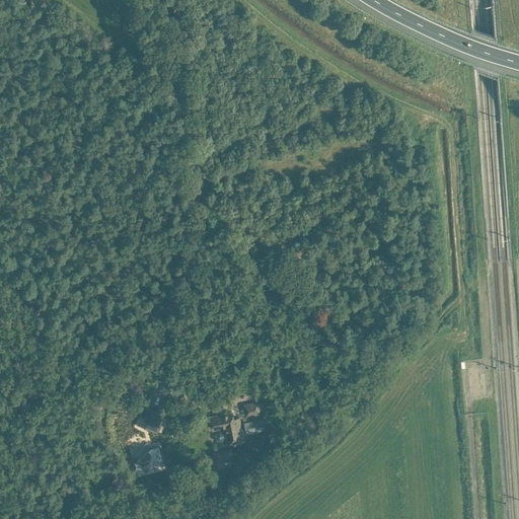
[(258,401),(244,404),(246,416),(269,412),(267,402),(260,403),(258,401)]
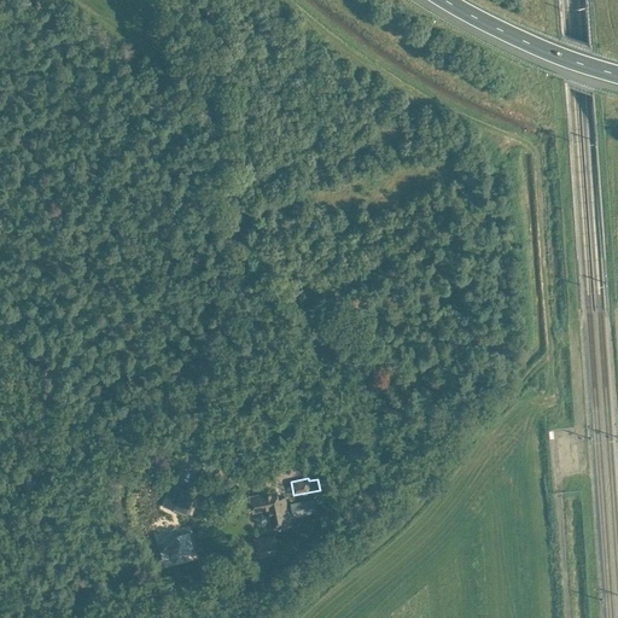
[(174,508),(173,511),(186,516),(196,493),(185,488),(182,487),(180,493),(174,508)]
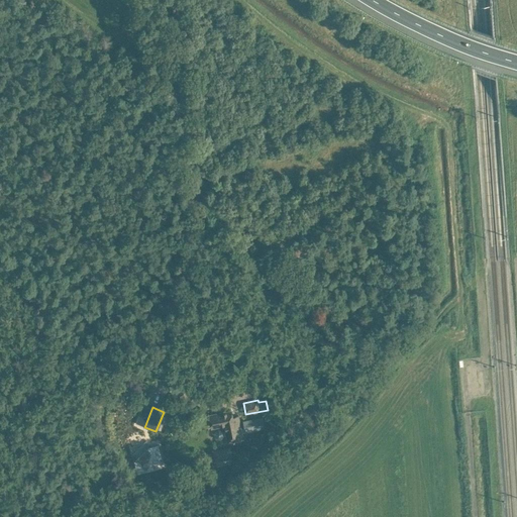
[(244,427),(240,428),(237,416),(232,417),(231,411),(210,415),(212,426),(226,423),(230,440),(242,438),(241,433),(265,428),(263,417),(243,421),(244,427)]
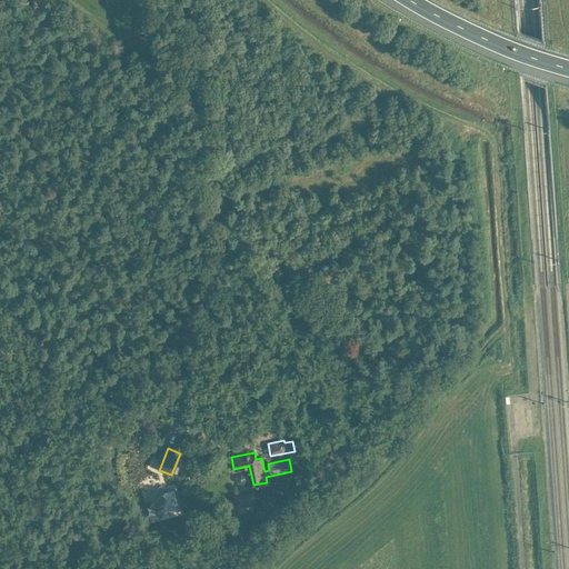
[(161,486),(146,500),(148,508),(151,521),(169,517),(178,515),(175,505),(177,505),(177,503),(173,490),(165,492),(163,492),(161,486)]
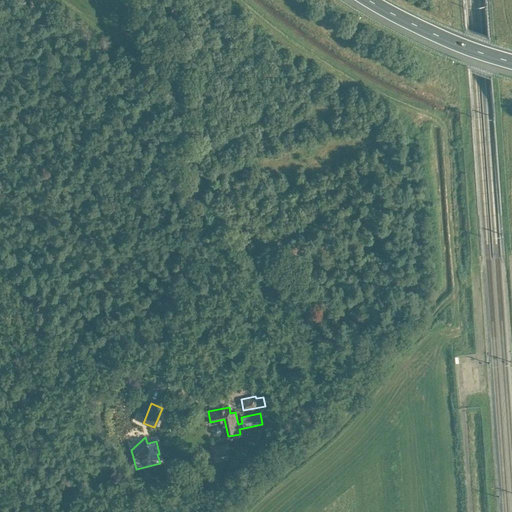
[(231,458),(228,443),(209,447),(211,457),(213,456),(214,462),(231,458)]
